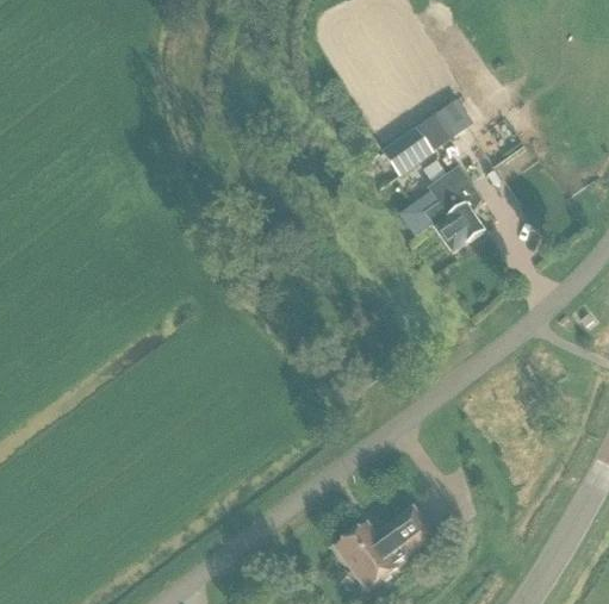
[(467,124),(451,100),(436,110),(453,134),(467,124)]
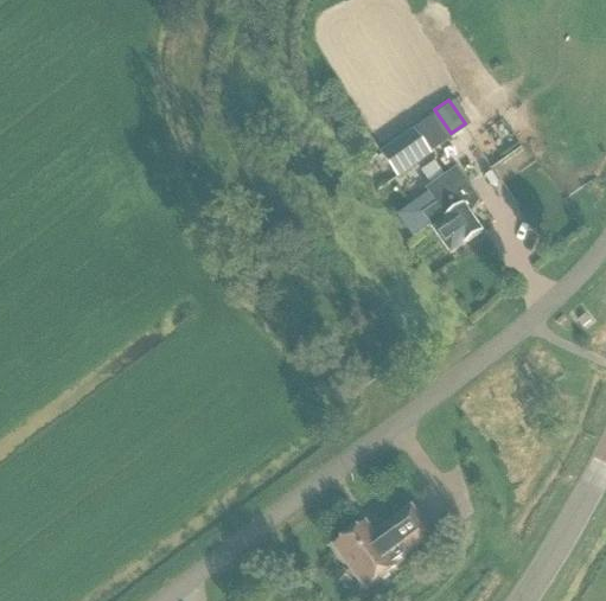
[(431,152),(412,125),(381,141),(388,153),(384,157),(397,176),(431,152)]
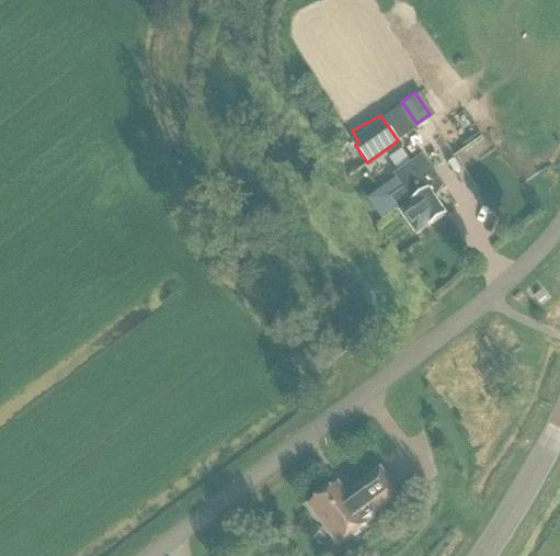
[(390,194),(415,231),(444,211),(427,186),(440,178),(421,151),(392,171),(402,185),(390,194)]
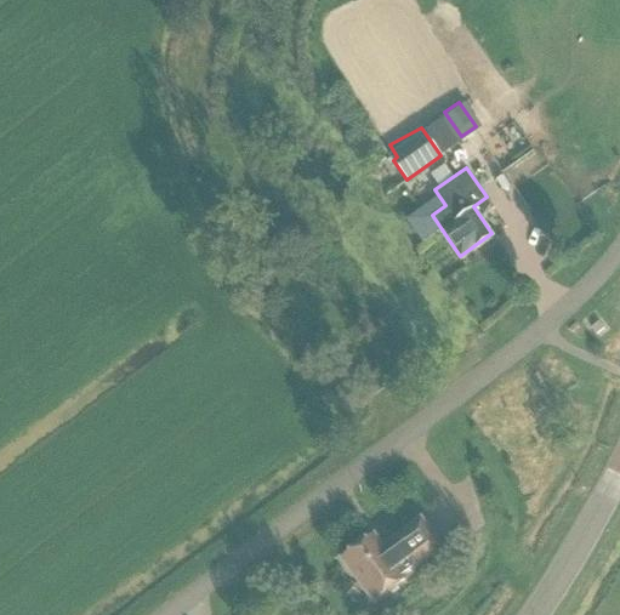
[(581,334),(590,326),(582,318),(574,325),(581,334)]
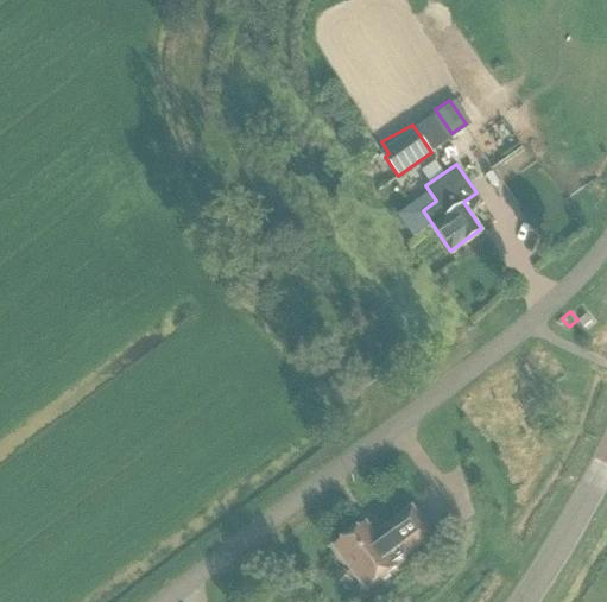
[(365,520),(333,543),(365,585),(396,563),(393,559),(402,553),(402,555),(431,533),(411,505),(381,526),(384,531),(377,536),(365,520)]
